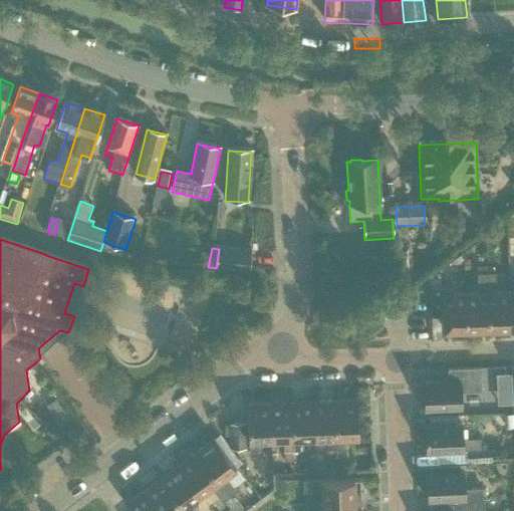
[(249,270),(251,253),(219,249),(217,267),(249,270)]
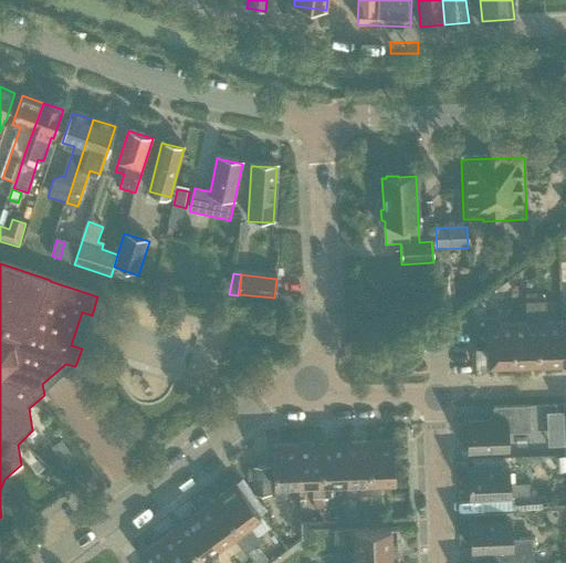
[(507,284),(499,290),(503,295),(511,290),(507,284)]
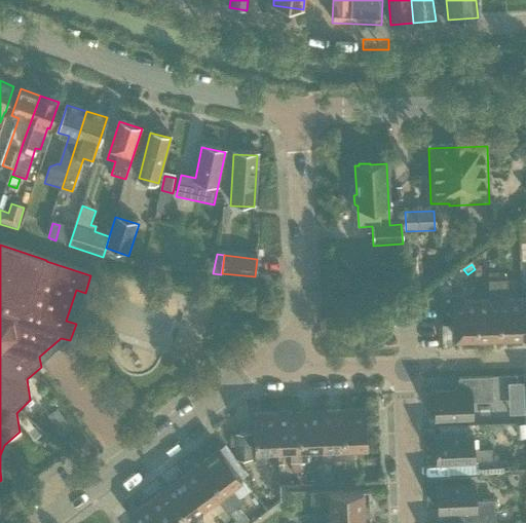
[(407,275),(393,268),(387,281),(401,288),(407,275)]
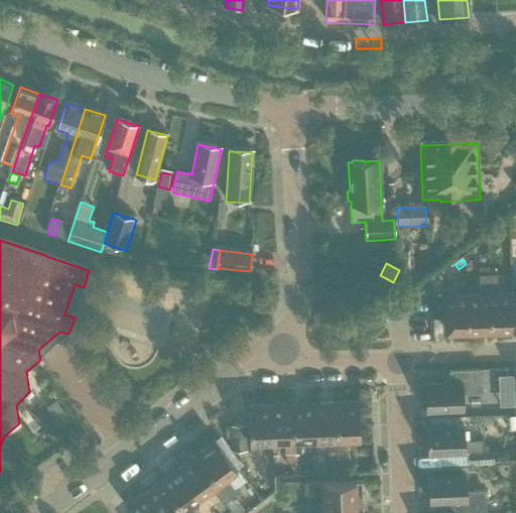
[(490,333),(488,275),(480,275),(480,297),(467,297),(468,334),(490,333)]
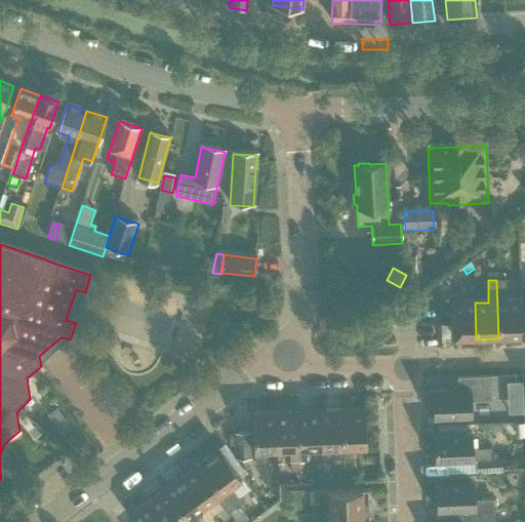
[(521,337),(520,302),(508,302),(507,280),(496,280),(498,338),(521,337)]
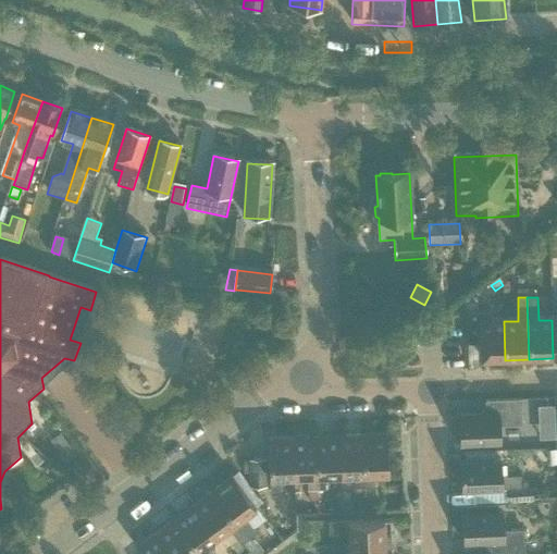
[(465,304),(467,316),(468,316),(477,316),(477,300),(470,300),(465,304)]
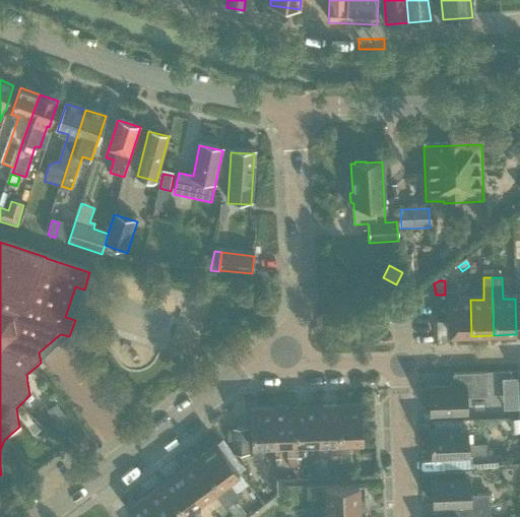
[(458,294),(447,295),(445,295),(436,295),(437,324),(449,323),(449,337),(471,336),(470,300),(458,301),(458,294)]
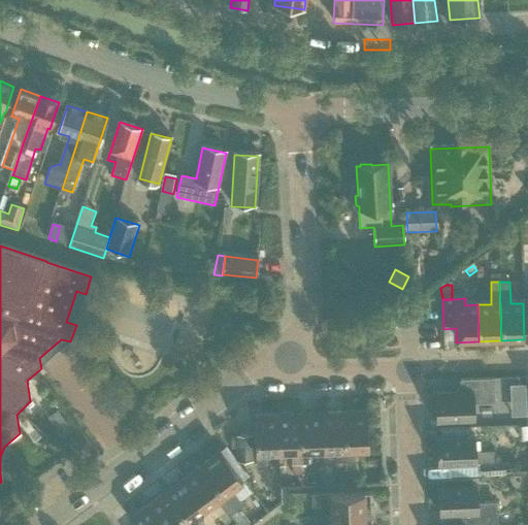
[(494,405),(493,381),(460,382),(460,396),(435,397),(436,424),(473,423),(472,406),(494,405)]
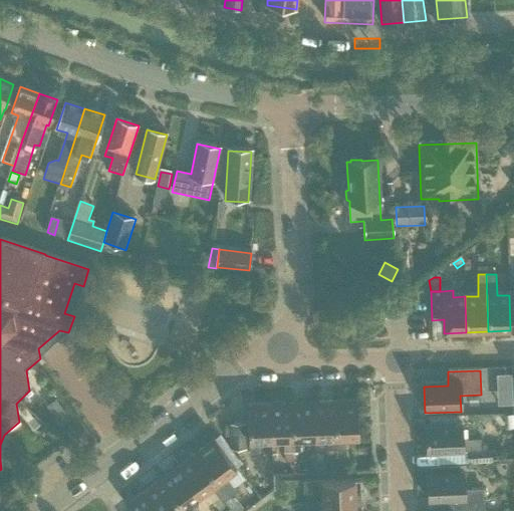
[(53,396),(46,402),(57,417),(65,412),(53,396)]
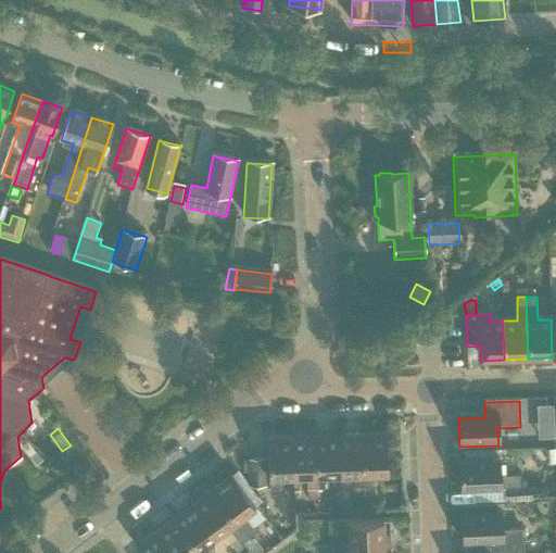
[(388,476),(387,437),(363,438),(365,488),(366,513),(378,512),(376,488),(374,488),(375,476),(388,476)]
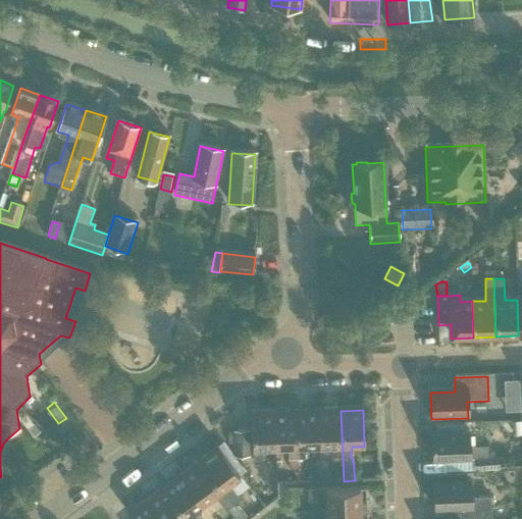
[(320,448),(319,411),(297,412),(298,460),(308,459),(308,448),(320,448)]
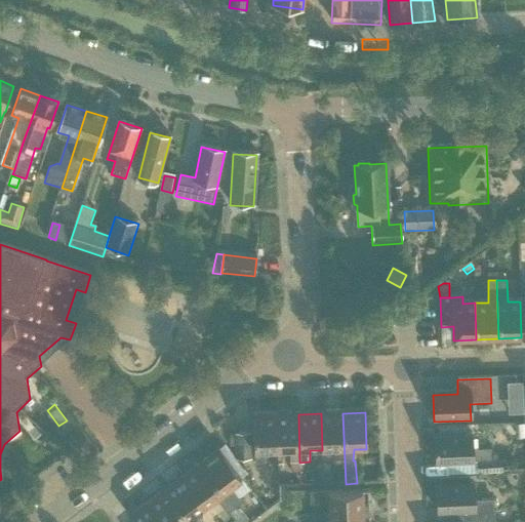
[(345,460),(342,413),(321,413),(322,450),(334,450),(335,460),(345,460)]
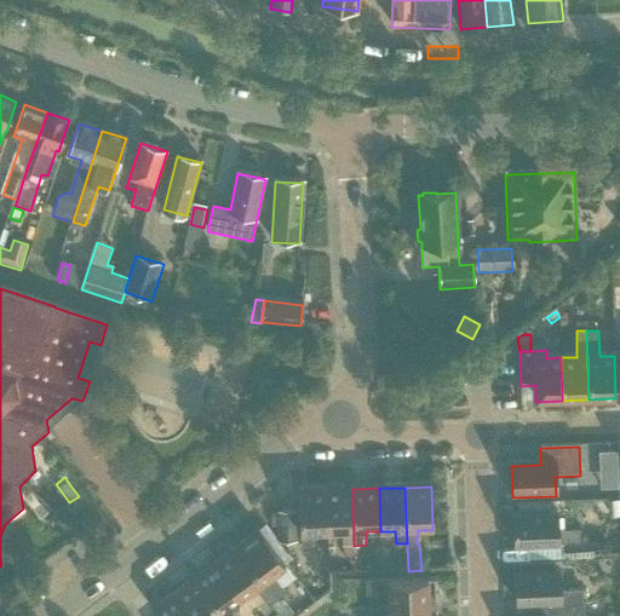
[(354,546),(352,489),(326,490),(327,534),(343,533),(343,546),(354,546)]
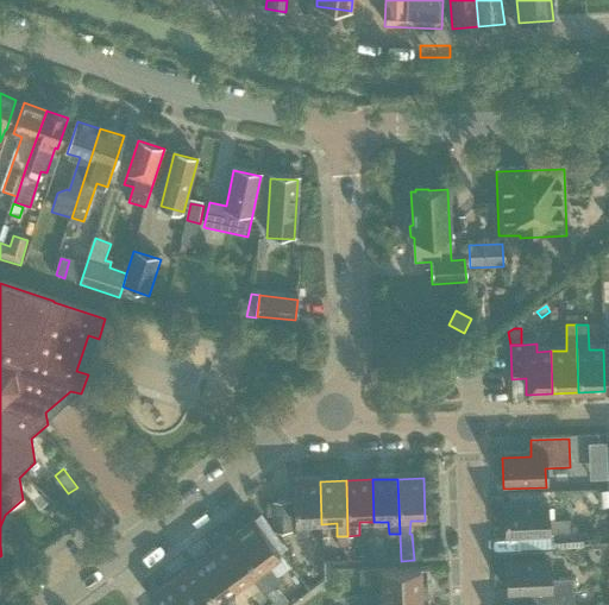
[(321,524),(320,481),(294,481),(295,525),(296,537),(307,537),(307,524),(321,524)]
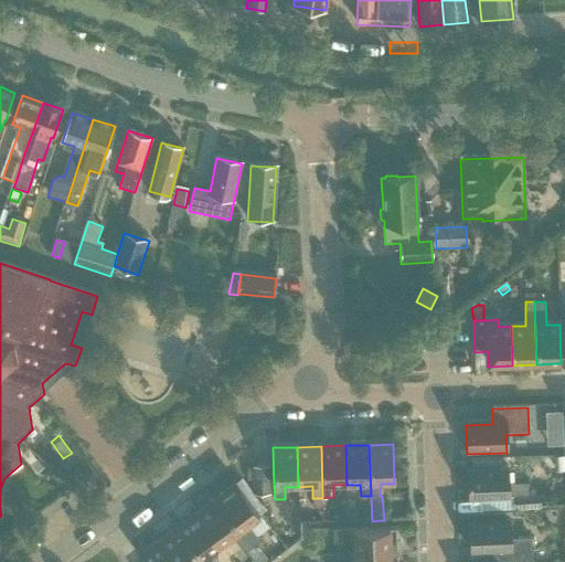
[(42,460),(35,466),(42,475),(49,470),(42,460)]
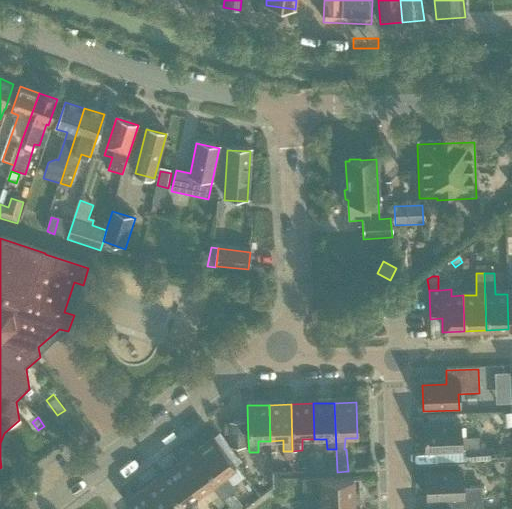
[(427,427),(424,427),(425,453),(435,453),(461,452),(461,450),(465,450),(479,449),(479,438),(460,439),(460,426),(457,426),(456,417),(426,419),(427,427)]
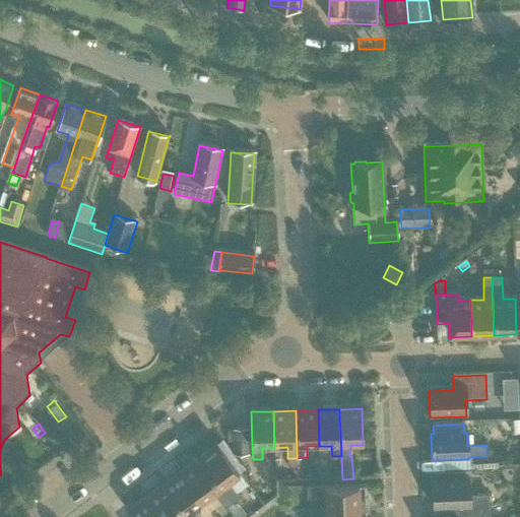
[(249,431),(233,431),(235,457),(250,456),(249,431)]
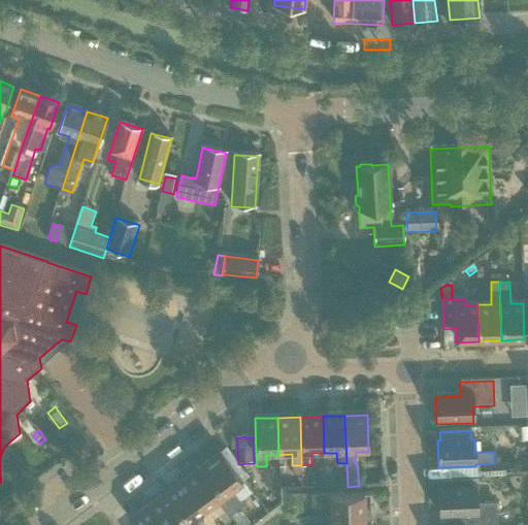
[(243,483),(221,454),(203,467),(236,512),(244,506),(233,491),(243,483)]
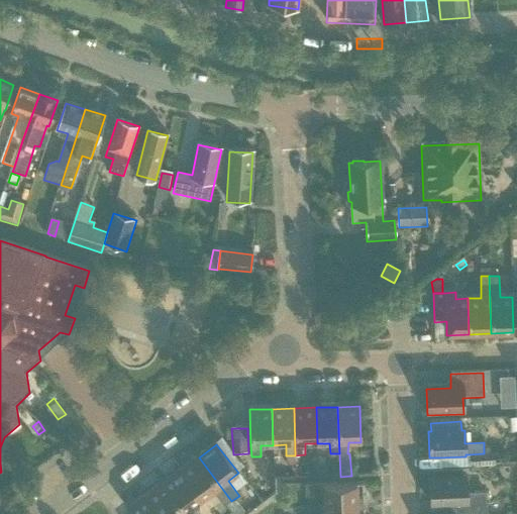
[(484,453),(470,454),(471,468),(496,467),(495,453),(484,453)]
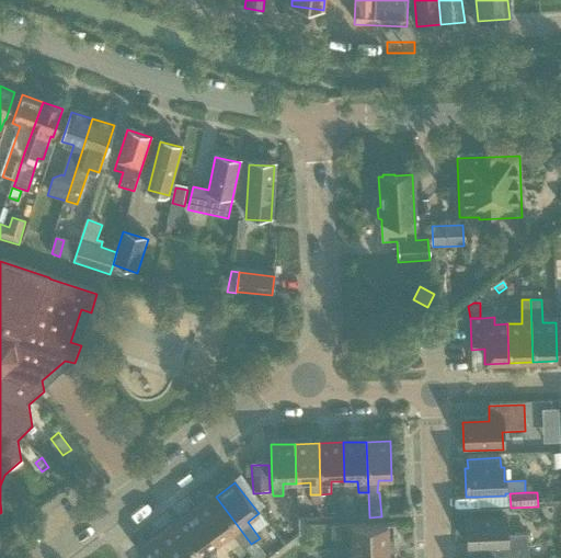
[(216,497),(196,511),(220,542),(228,553),(240,545),(244,550),(245,549),(251,544),(216,497)]
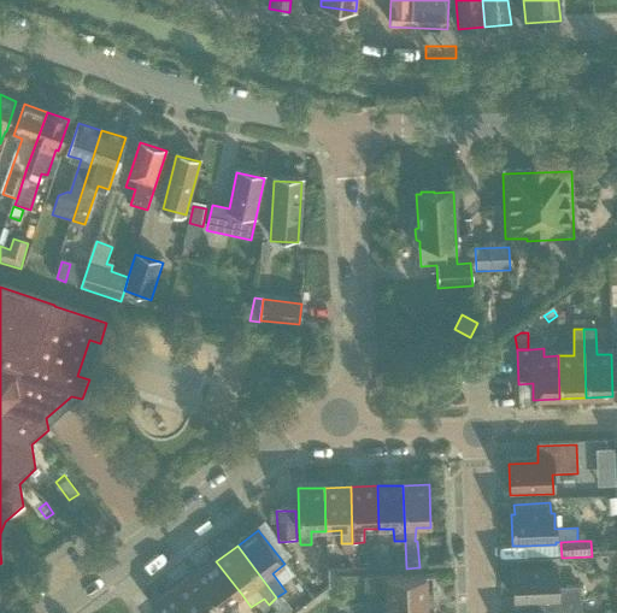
[(516,572),(513,572),(515,603),(536,603),(545,602),(545,612),(581,612),(580,590),(557,590),(557,570),(554,570),(553,560),(515,563),(516,572)]
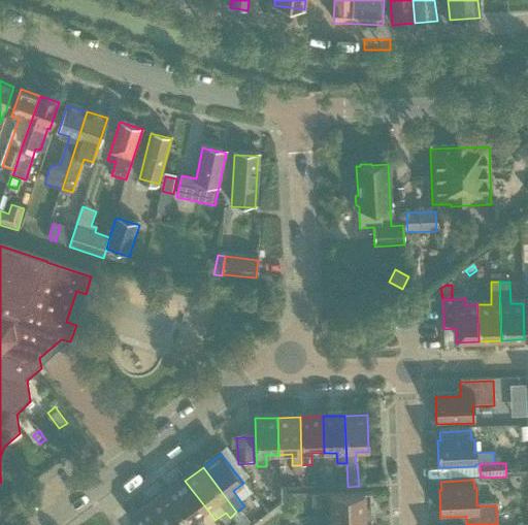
[(207,510),(185,481),(167,494),(190,524),(202,524),(197,517),(207,510)]
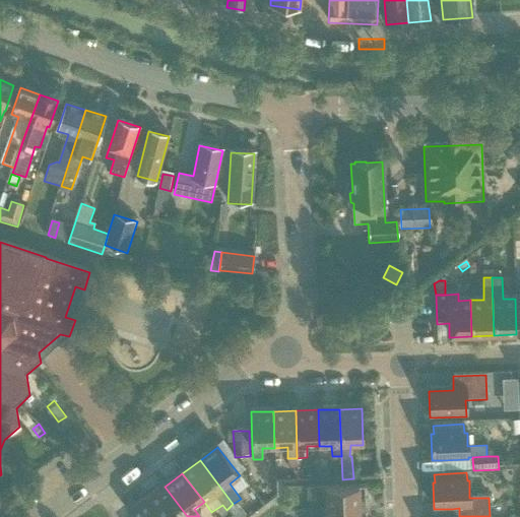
[(187,516),(165,487),(147,499),(159,516),(187,516)]
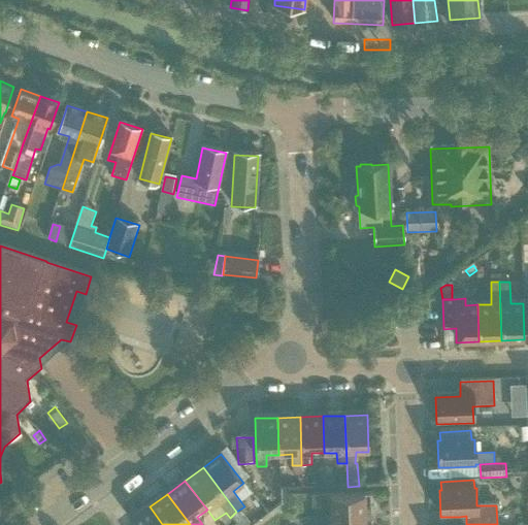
[(371,524),(371,495),(311,496),(312,506),(321,506),(323,504),(330,503),(331,519),(330,524),(371,524)]
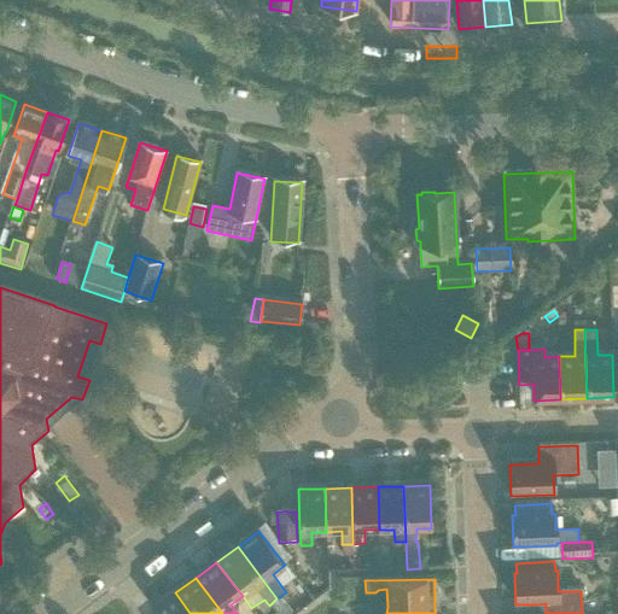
[(190,613),(175,592),(152,609),(155,613),(190,613)]
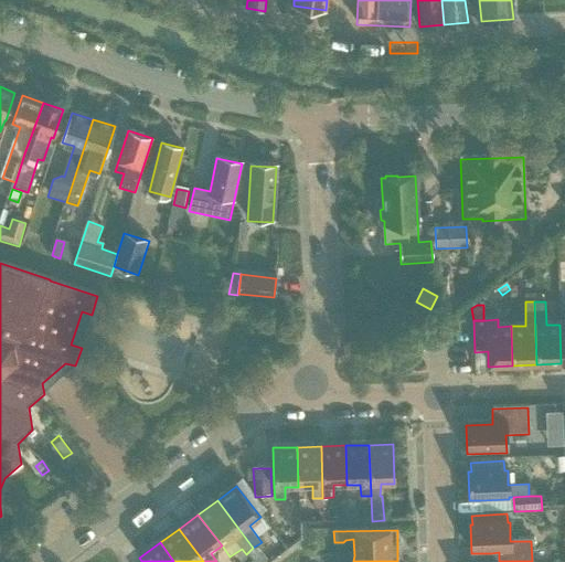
[(281,545),(269,555),(273,561),(275,561),(287,552),(281,545)]
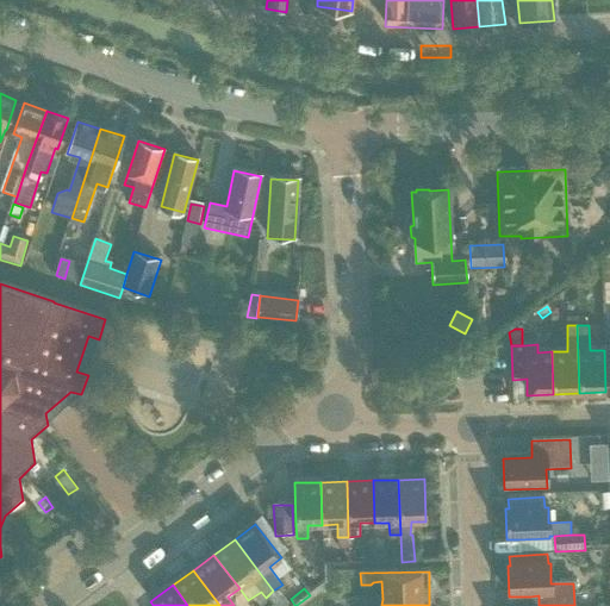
[(273,591),(267,597),(273,605),(277,605),(281,601),(273,591)]
